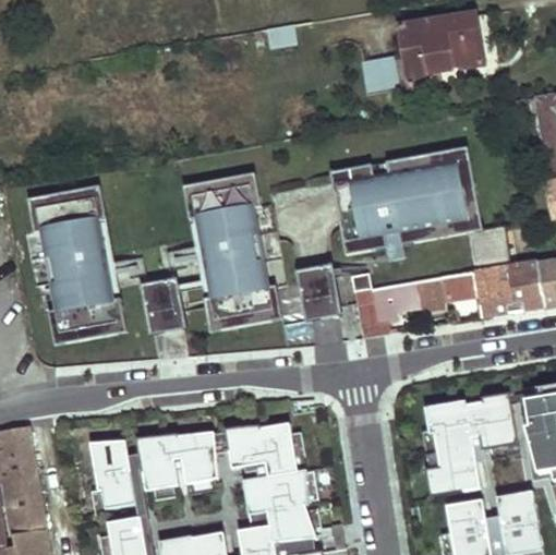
[(408,53),(413,88),(436,84),(435,74),(440,73),(487,65),(479,15),(403,27),(408,53)]
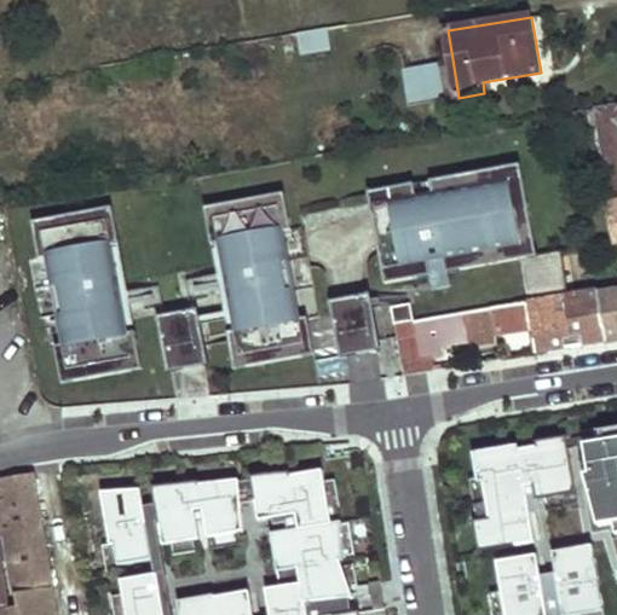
[(324,24),(294,27),(297,47),(327,45),(324,24)]
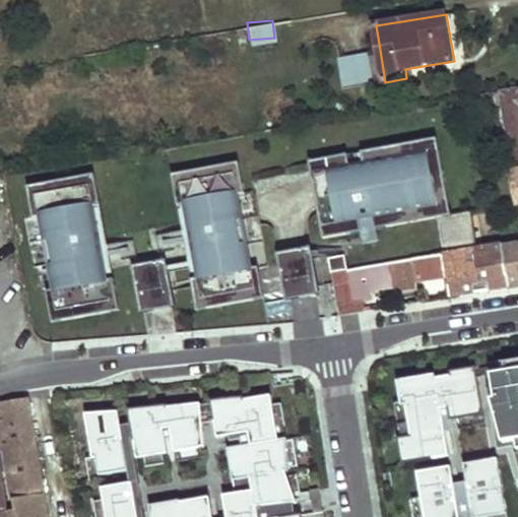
[(385,82),(380,50),(340,57),(345,88),(385,82)]
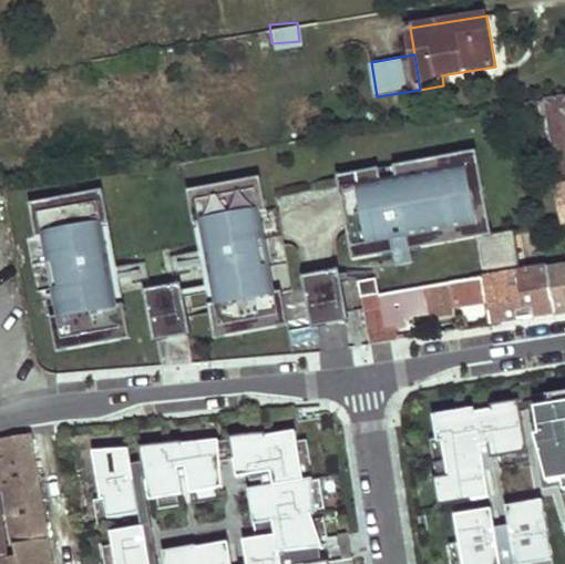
[(420,90),(422,99),(451,94),(448,74),(442,75),(443,85),(420,90)]
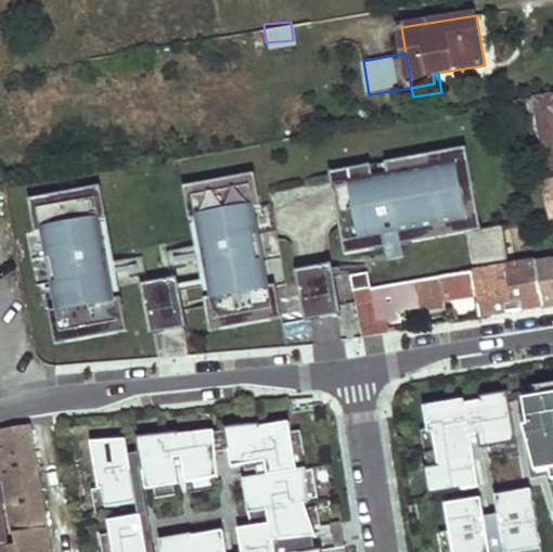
[(536,115),(547,169),(552,168),(552,91),(532,95),(536,115)]
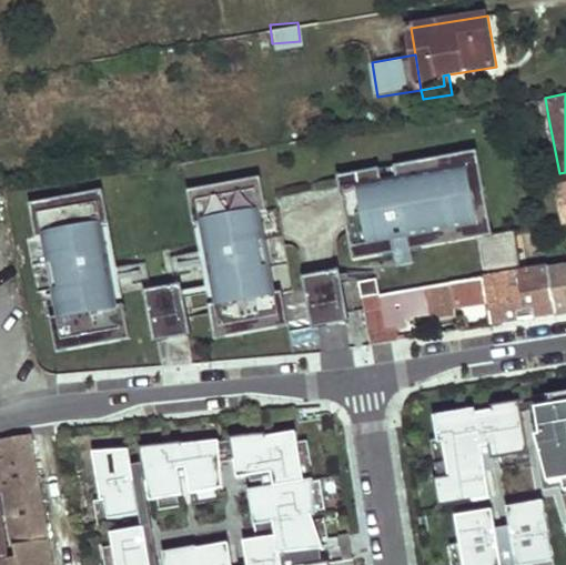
[(503,104),(505,120),(539,114),(541,119),(548,118),(545,98),(503,104)]
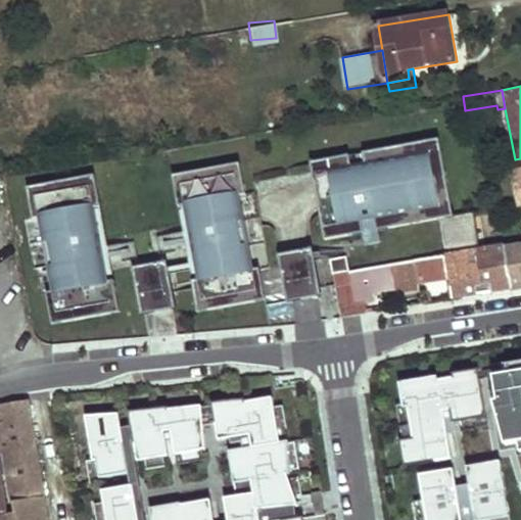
[(450,137),(438,139),(439,150),(452,148),(450,137)]
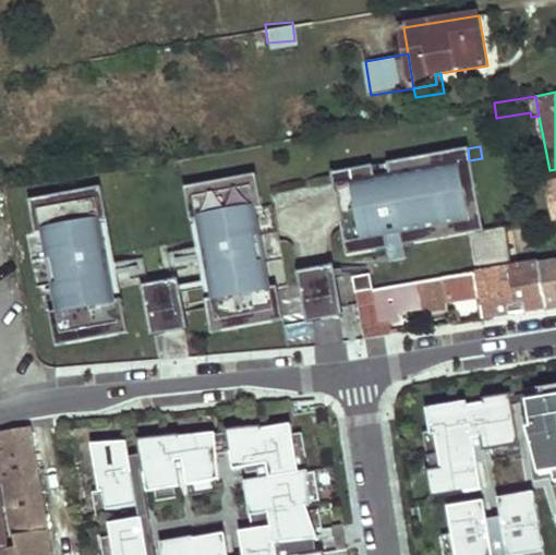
[(470,232),(470,230),(482,229),(480,218),(492,216),(482,158),(469,160),(468,148),(398,160),(400,172),(388,175),(373,177),(372,165),(330,172),(345,255),(374,250),(372,237),(383,236),(398,232),(410,230),(413,243),(470,232)]
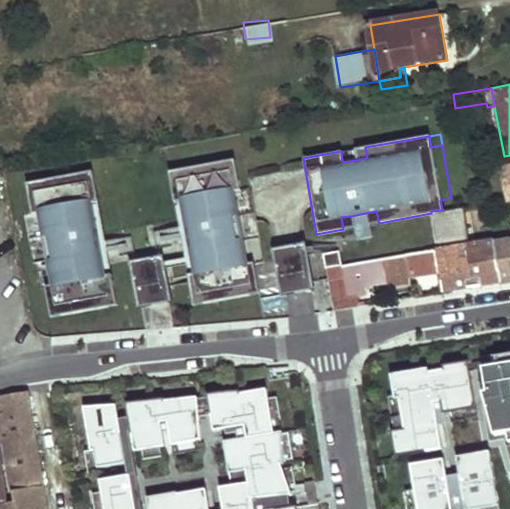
[(365,147),(354,149),(356,160),(367,158),(365,147)]
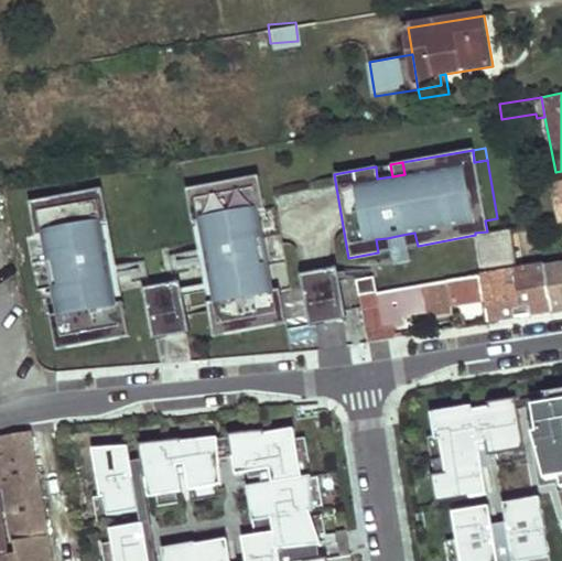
[(390,164),(376,166),(377,179),(392,176),(390,164)]
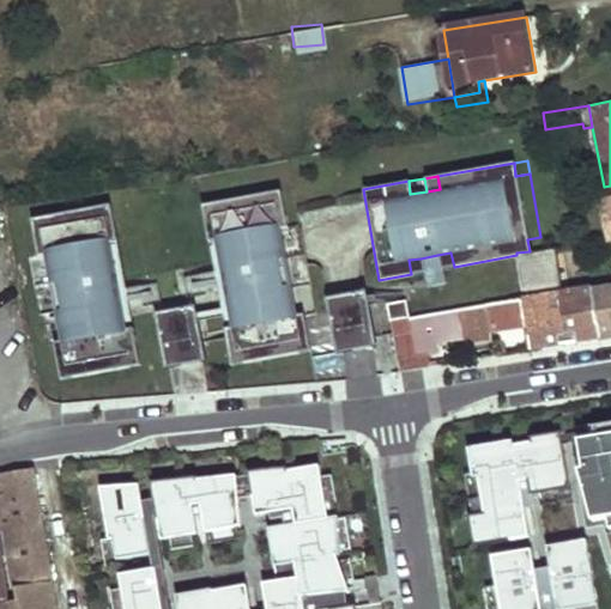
[(320,347),(291,188),(218,200),(221,211),(203,214),(207,241),(215,239),(230,326),(222,327),(227,353),(246,351),(247,360),(320,347)]
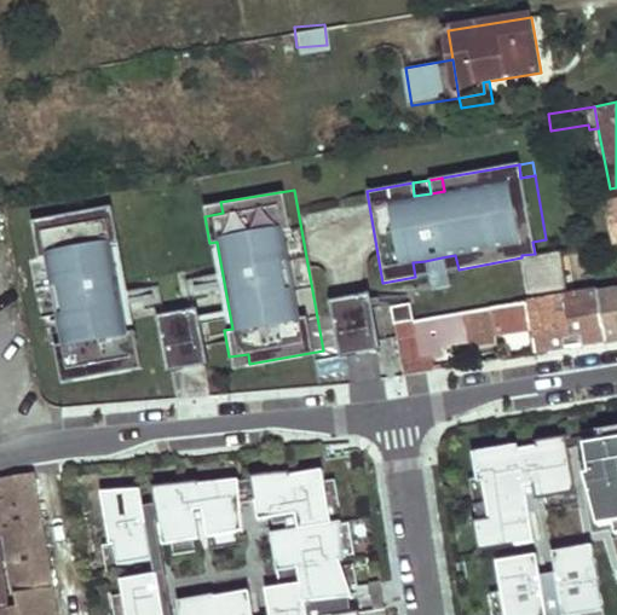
[(586,218),(590,244),(616,238),(616,199),(603,203),(605,214),(586,218)]
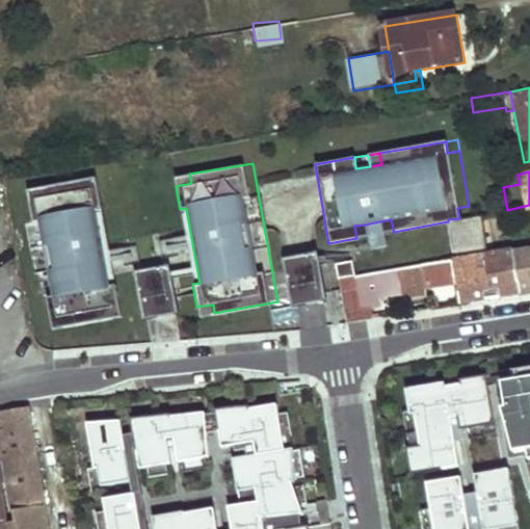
[(191,183),(189,174),(174,177),(176,186),(191,183)]
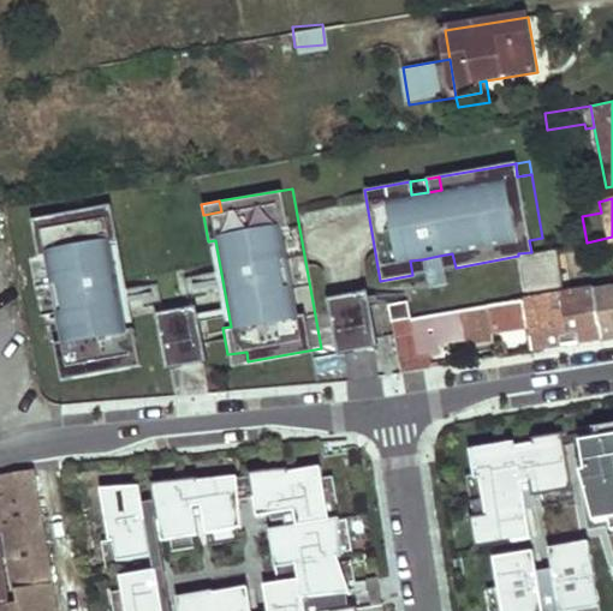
[(109,203),(90,207),(93,216),(111,214),(109,203)]
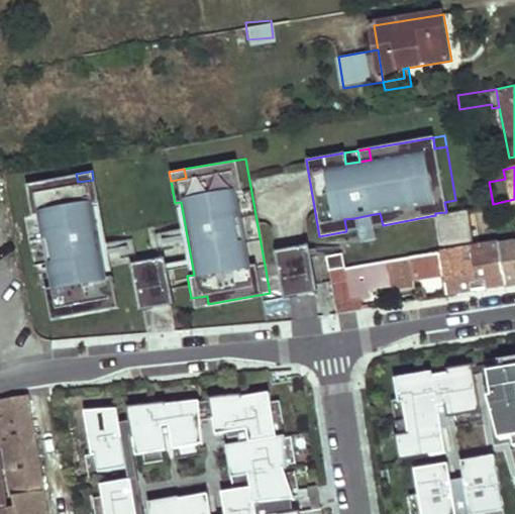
[(43,287),(48,318),(100,309),(99,300),(114,297),(110,276),(103,277),(91,202),(97,201),(93,180),(78,182),(76,174),(24,183),(30,213),(36,212),(49,286),(43,287)]
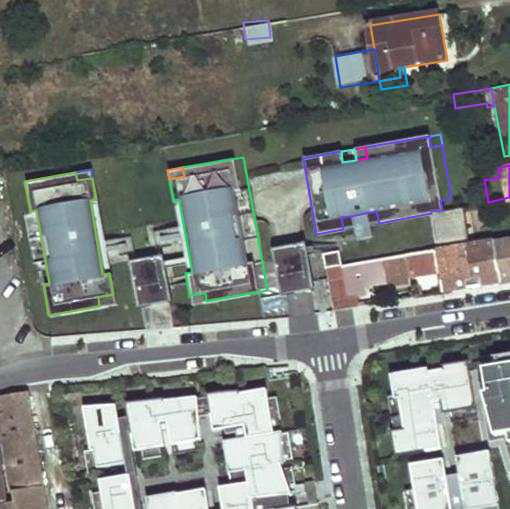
[(453,208),(451,198),(440,200),(442,210),(453,208)]
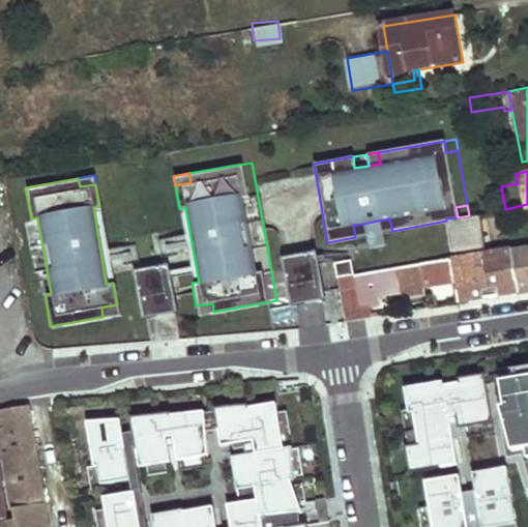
[(113,283),(99,206),(93,207),(106,284),(113,283)]
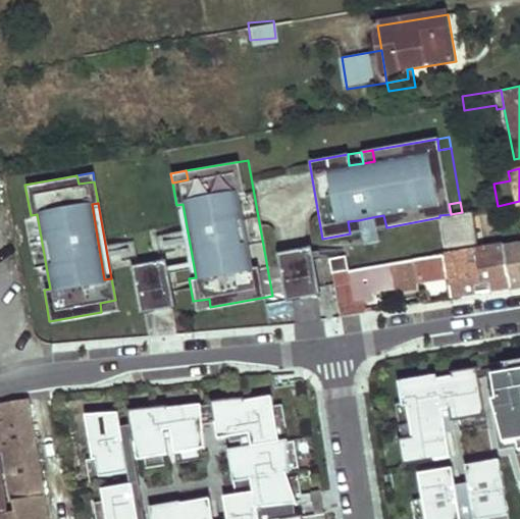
[(183,204),(176,205),(189,278),(196,277),(183,204)]
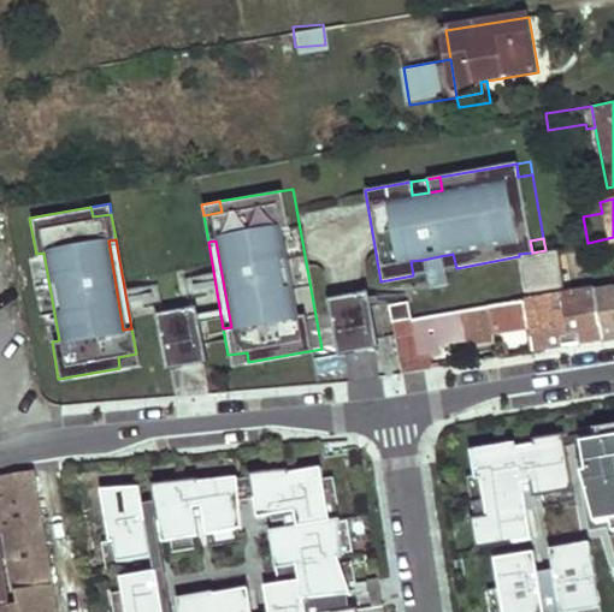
[(532,253),(519,254),(519,256),(525,298),(559,292),(564,292),(558,249),(545,250),(532,253)]
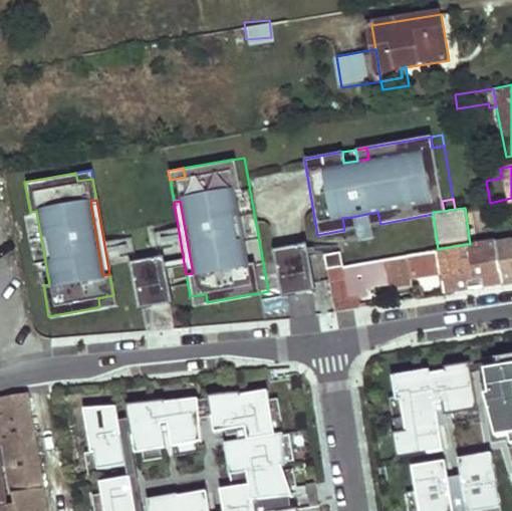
[(377,212),(366,214),(368,226),(380,224),(377,212)]
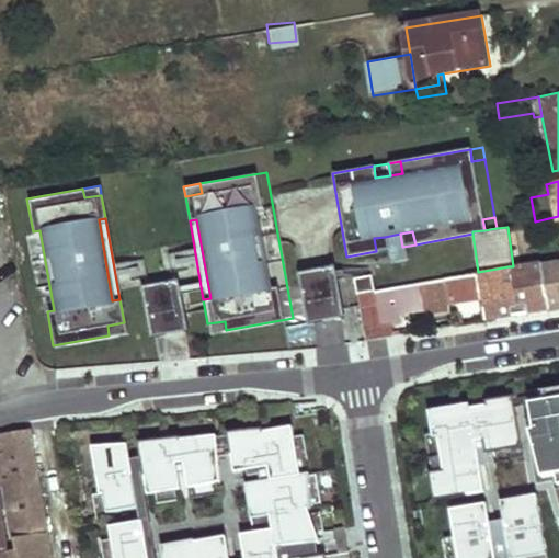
[(405,259),(400,234),(385,237),(387,249),(389,262),(405,259)]
